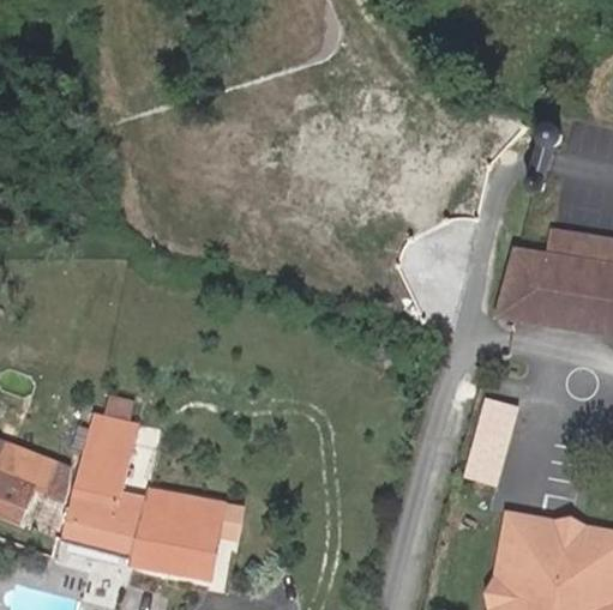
[(612,236),(550,227),(546,254),(612,264),(612,236)]
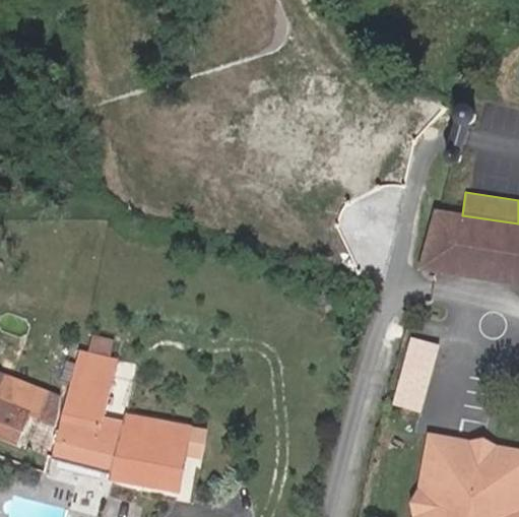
[(440,211),(431,262),(518,276),(518,223),(462,215),(440,211)]
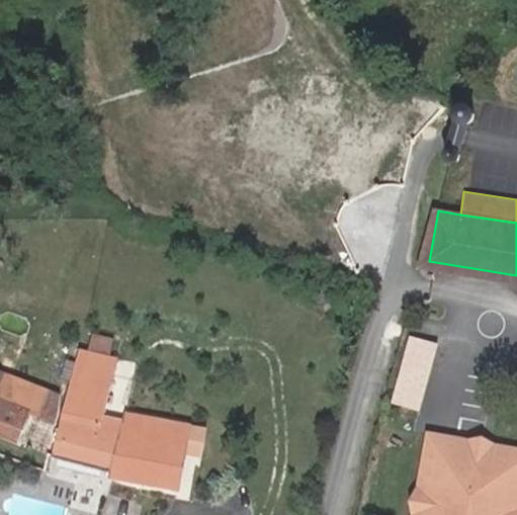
[(109,388),(116,354),(77,344),(68,378),(109,388)]
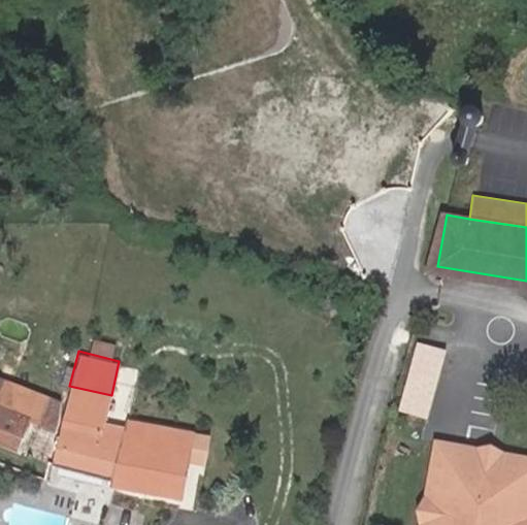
[(405,404),(428,412),(441,368),(417,361),(405,404)]
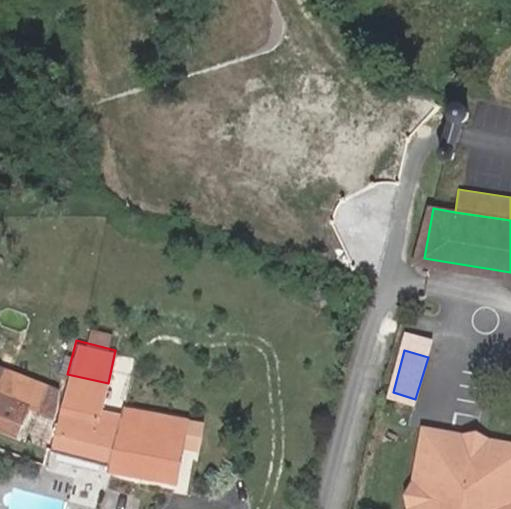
[(33,404),(50,412),(54,388),(49,386),(0,365),(0,427),(15,435),(33,404)]
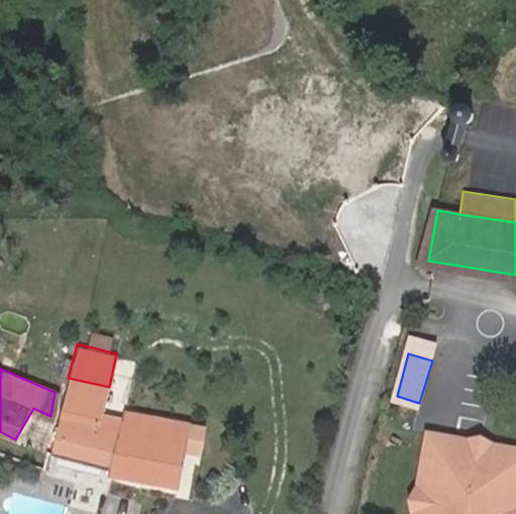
[(65,396),(55,392),(50,416),(60,419),(52,456),(113,471),(112,474),(178,488),(186,448),(191,425),(104,409),(109,387),(68,378),(65,396)]
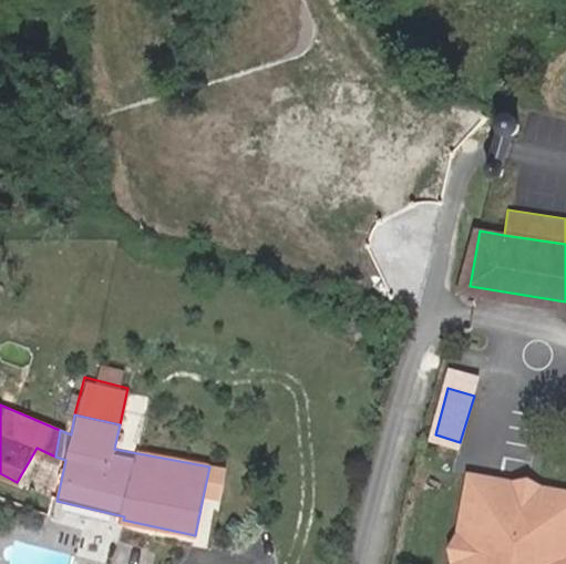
[(225,470),(209,467),(204,492),(219,495),(225,470)]
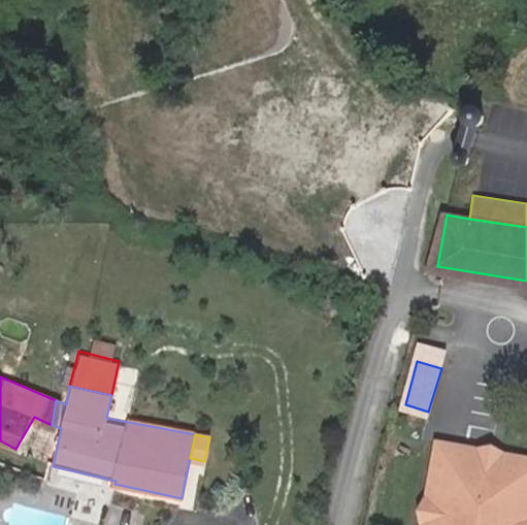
[(526,524),(526,452),(435,438),(421,524),(526,524)]
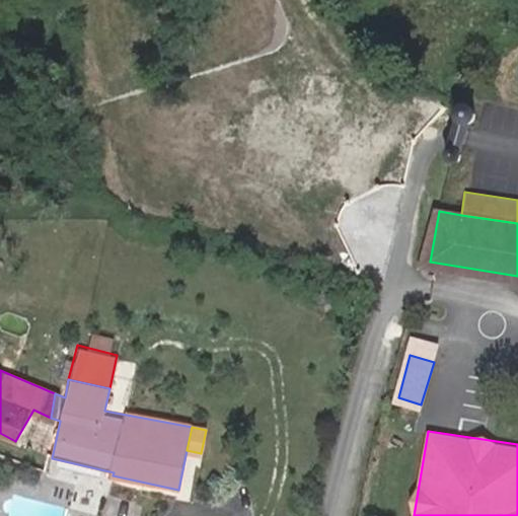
All buildings are outlined.
